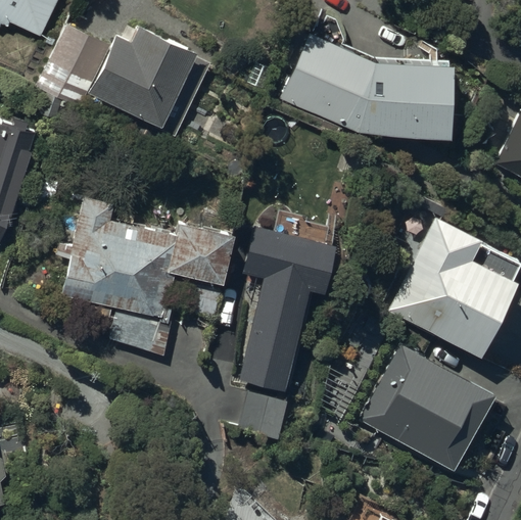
[(8,16),(41,33),(57,0),(0,0),(0,17),(6,20),(8,16)]
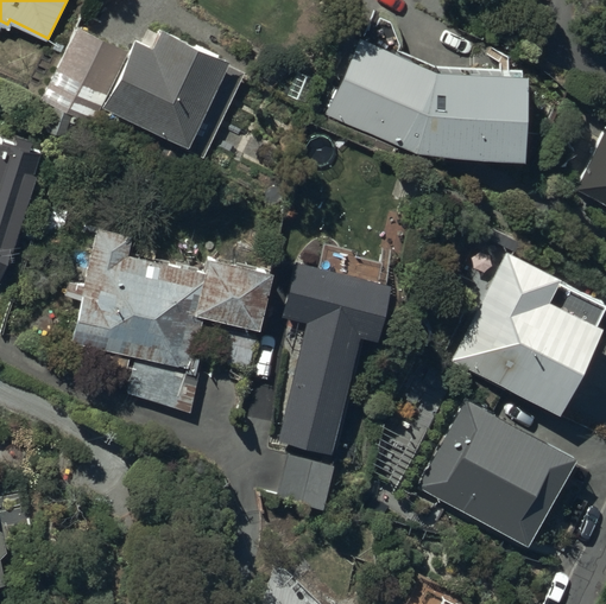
[(80,27),(44,95),(100,125),(106,112),(204,157),(231,100),(218,93),(229,65),(189,46),(191,39),(163,26),(153,46),(138,39),(132,51),(102,42),(80,27)]
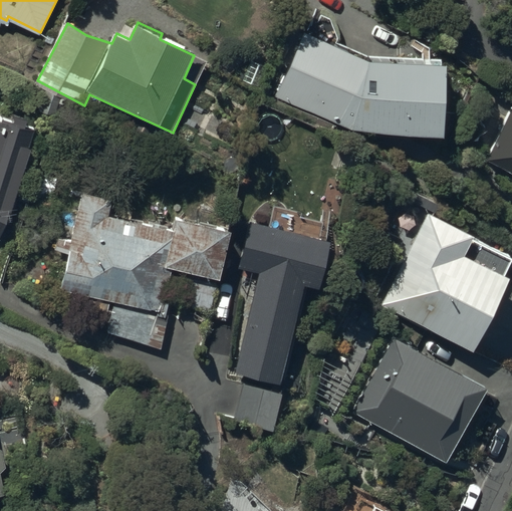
[(305,32),(275,95),(340,126),(359,132),(443,143),(446,68),(443,68),(443,59),(369,56),(339,39),(334,46),(305,32)]
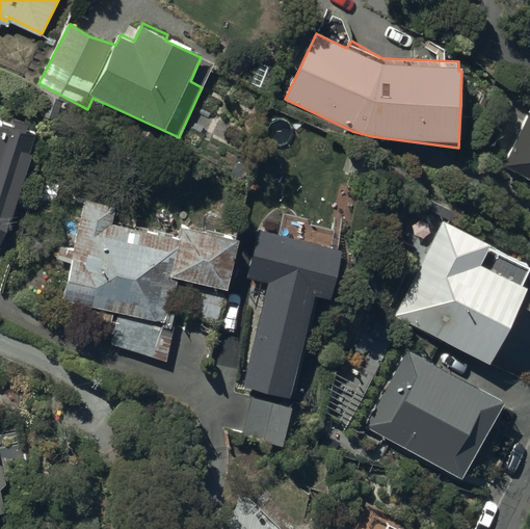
[(529,117),(504,165),(529,180),(529,117)]
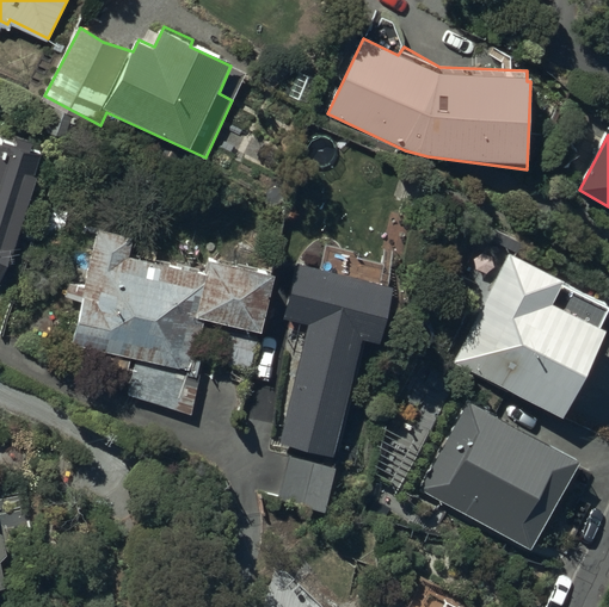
[(0,278),(37,181),(34,180),(42,156),(31,153),(34,144),(19,140),(14,150),(1,146),(0,148),(0,278)]
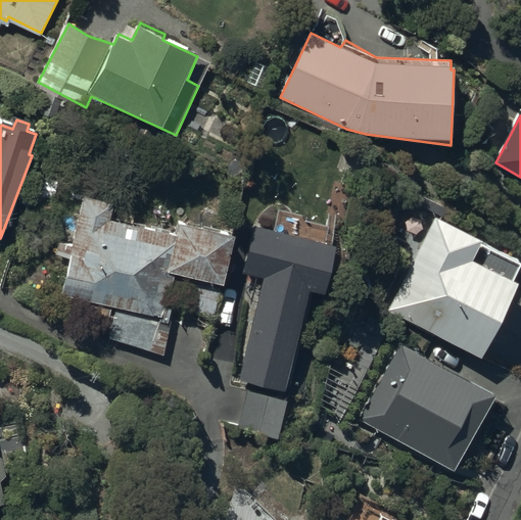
[(114,207),(83,200),(74,245),(60,242),(58,254),(72,257),(63,296),(94,302),(92,312),(115,316),(111,337),(166,356),(175,327),(168,325),(174,305),(215,316),(221,288),(223,288),(234,236),(179,225),(176,237),(111,224),(114,207)]
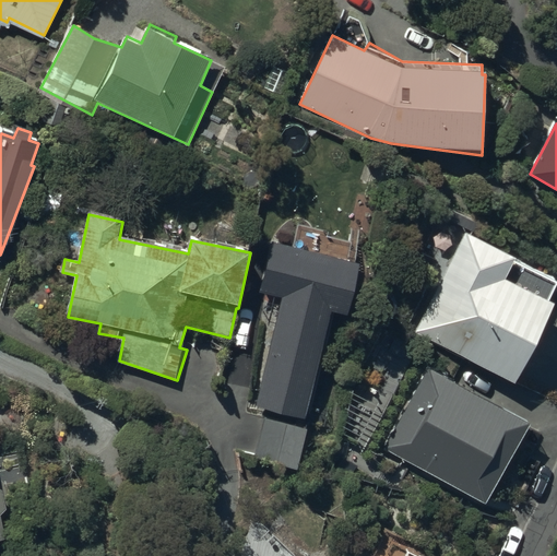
[(466,236),(415,331),(513,383),(555,307),(548,304),(556,288),(556,283),(466,236)]
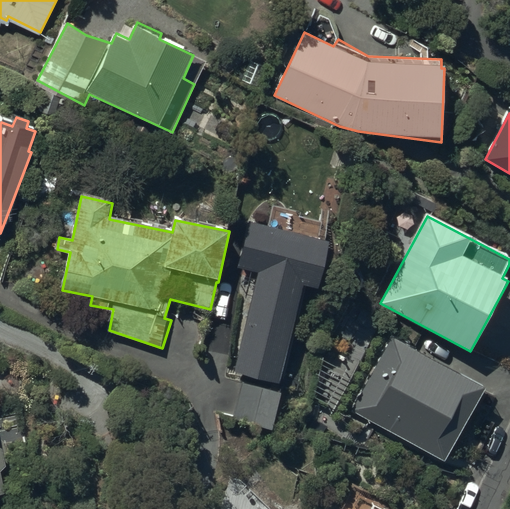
[(281,384),(303,288),(317,291),(328,241),(266,227),(267,222),(250,218),(238,270),(245,272),(242,284),(255,287),(235,374),(281,384)]
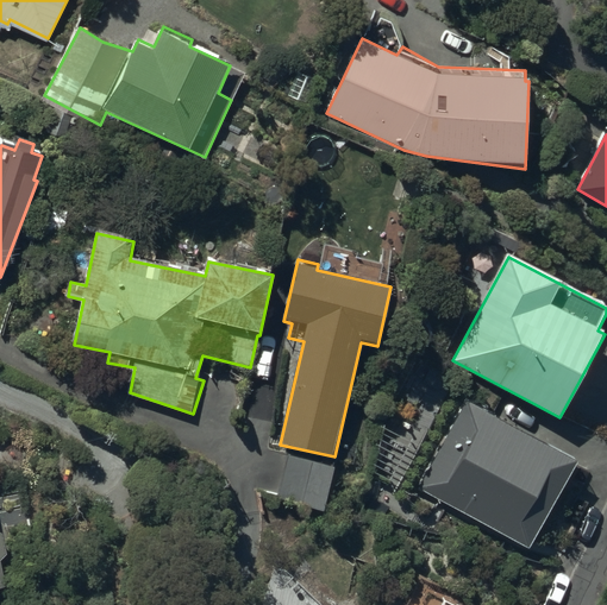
[(470,398),(419,487),(529,549),(576,465),(574,464),(576,459),(470,398)]
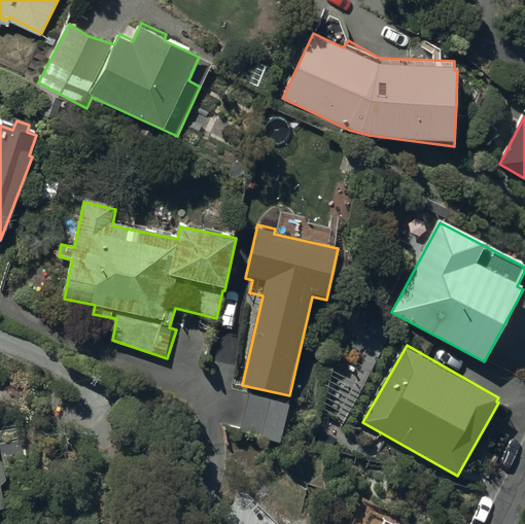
[(290,405),(249,393),(240,429),(282,440),(290,405)]
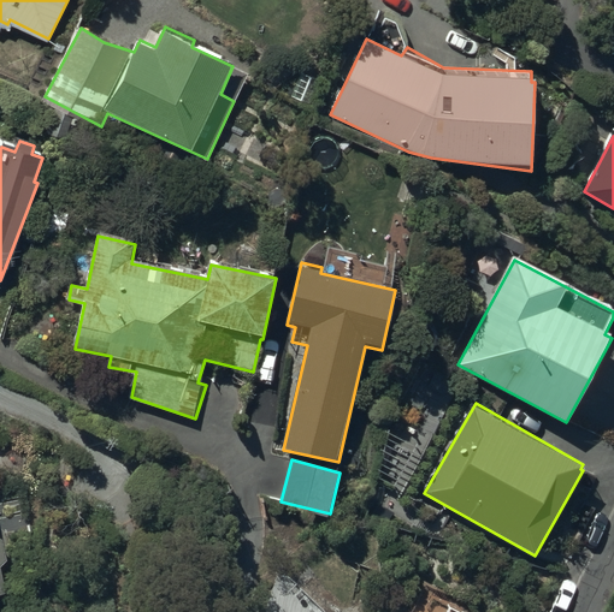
[(311,611),(289,611),(243,601),(240,611),(313,611),(311,611)]
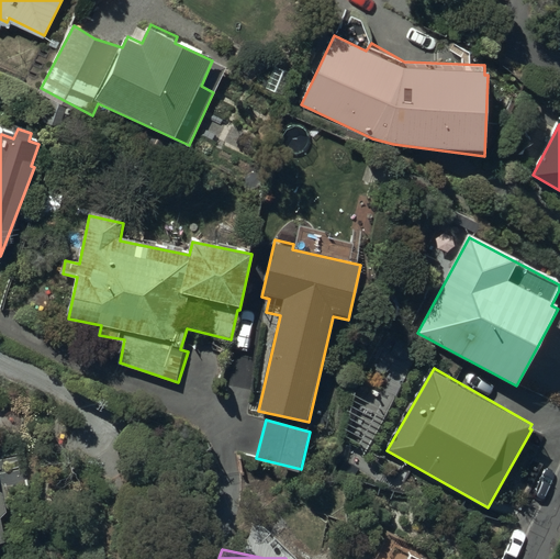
All buildings are outlined.
